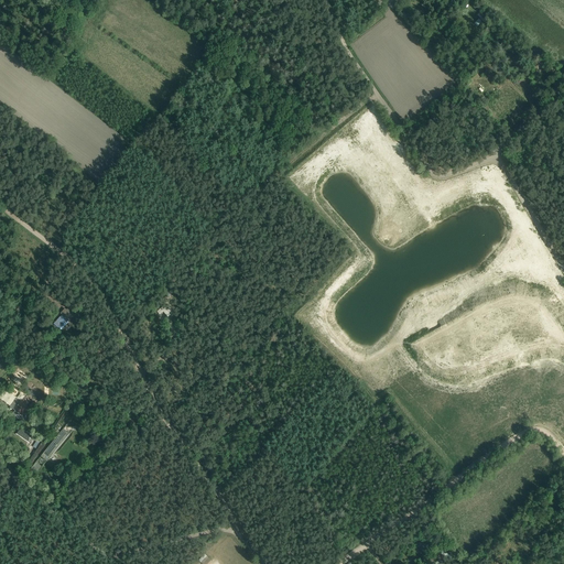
[(401,14),(407,20),(409,18),(408,17),(410,13),(407,10),(404,12),(403,12),(401,14)]
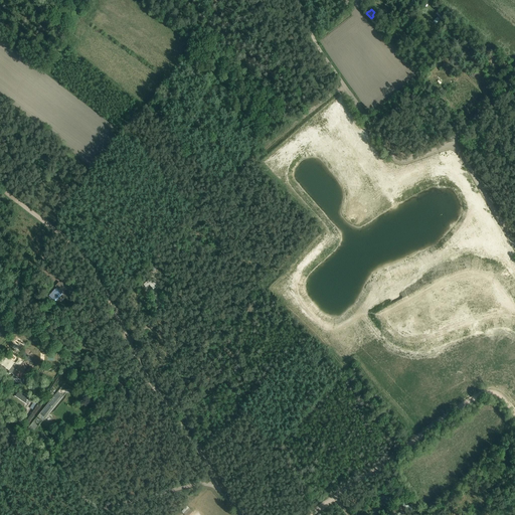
[(445,13),(443,11),(444,11),(442,9),(440,12),(439,11),(436,14),(442,20),(445,17),(443,15),(445,13)]
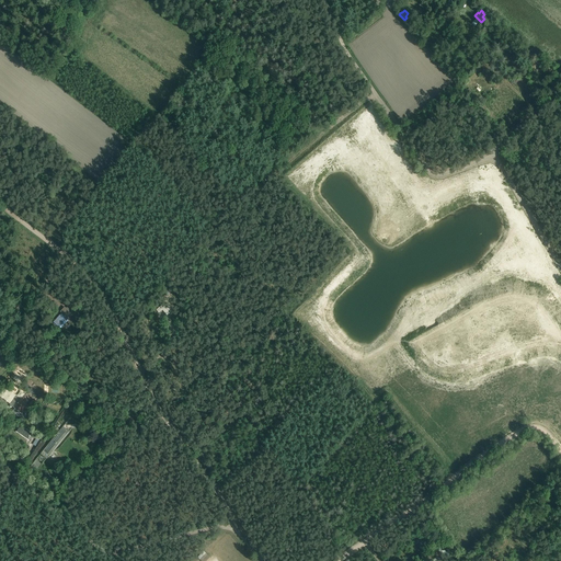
[(481,88),(477,84),(476,86),(473,88),(480,94),(482,91),(479,89),(481,88)]
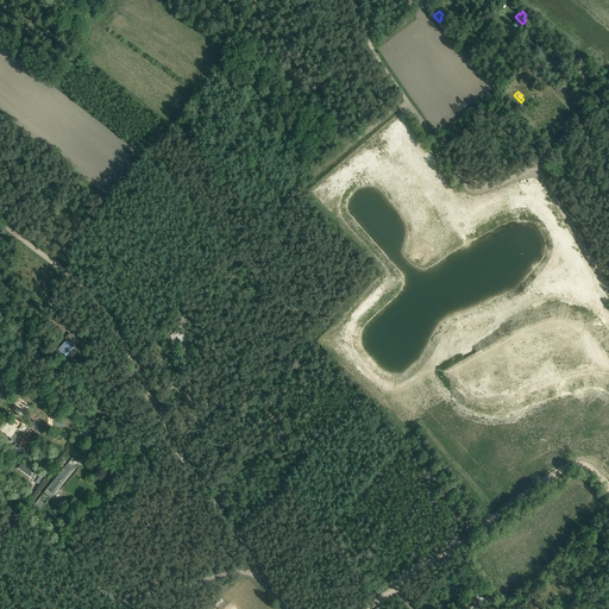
[(52,179),(45,186),(51,190),(58,183),(52,179)]
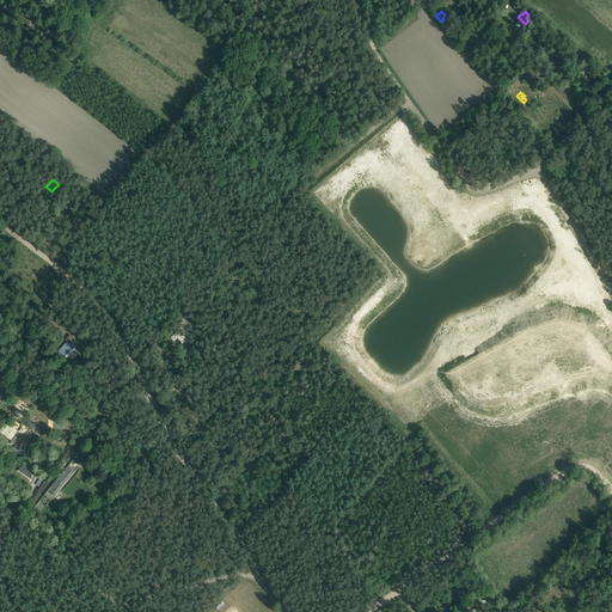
[(170,338),(173,343),(179,338),(184,343),(188,341),(181,331),(170,338)]
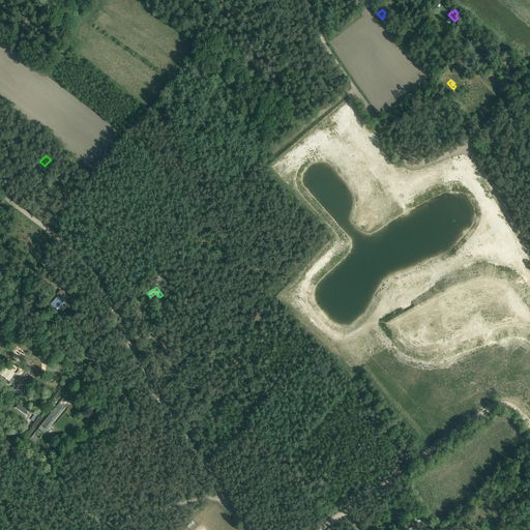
[(58,296),(51,304),(60,314),(67,305),(69,307),(78,298),(66,288),(62,292),(61,290),(57,295),(58,296)]
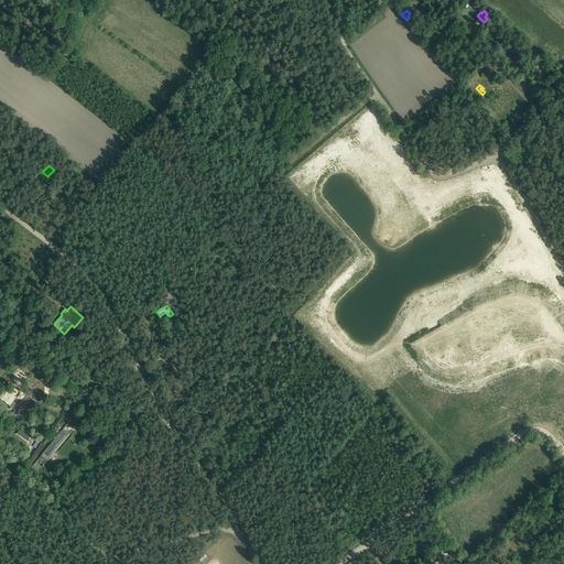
[(57,331),(54,334),(61,339),(64,336),(57,331)]
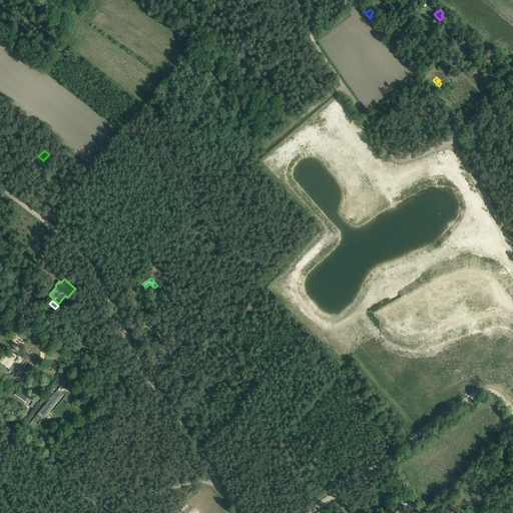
[(48,314),(42,309),(38,314),(44,318),(48,314)]
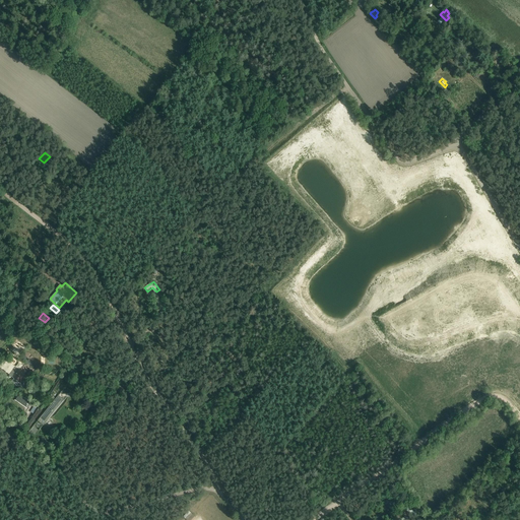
[(160,348),(168,345),(161,333),(154,336),(160,348)]
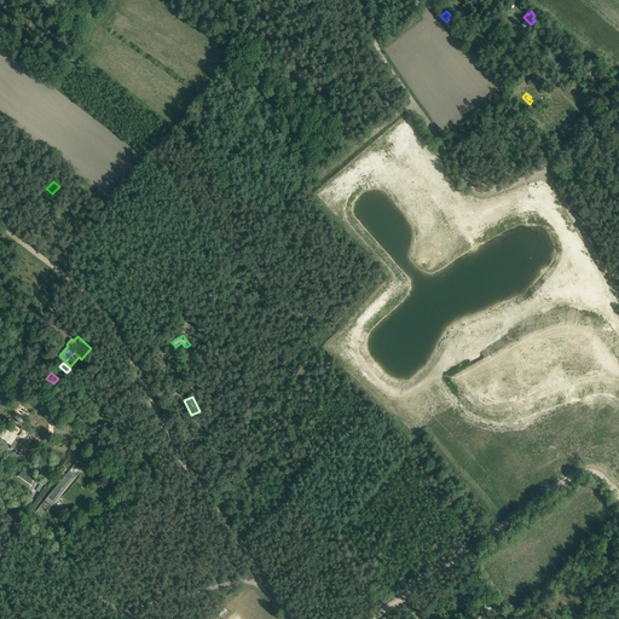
[(0,438),(11,446),(11,447),(16,451),(13,455),(24,463),(28,457),(24,455),(28,450),(30,451),(33,449),(29,446),(32,443),(33,444),(36,440),(28,434),(27,435),(23,433),(19,439),(17,438),(18,437),(4,426),(0,432),(0,438)]
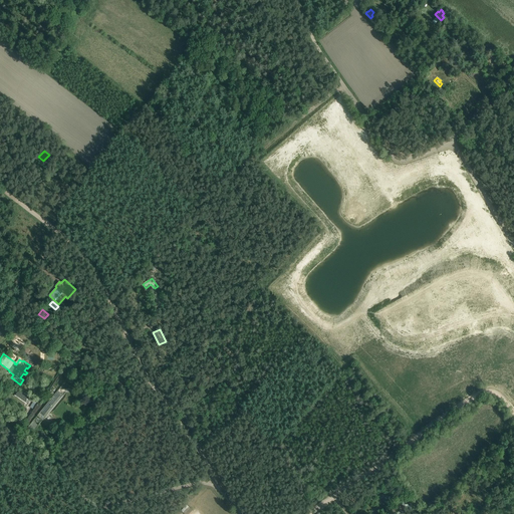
[(28,398),(29,398),(19,391),(16,396),(27,404),(30,400),(28,398)]
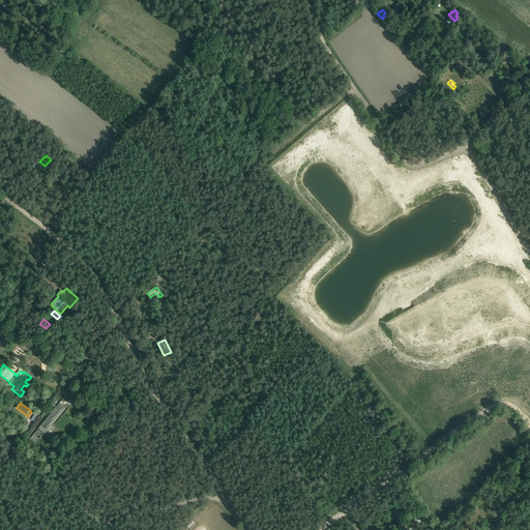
[(43,434),(65,408),(59,404),(38,430),(43,434)]
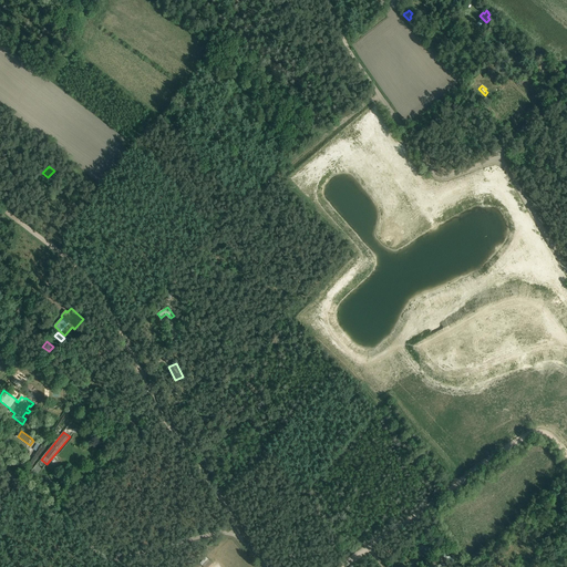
[(35,477),(42,470),(37,465),(30,473),(35,477)]
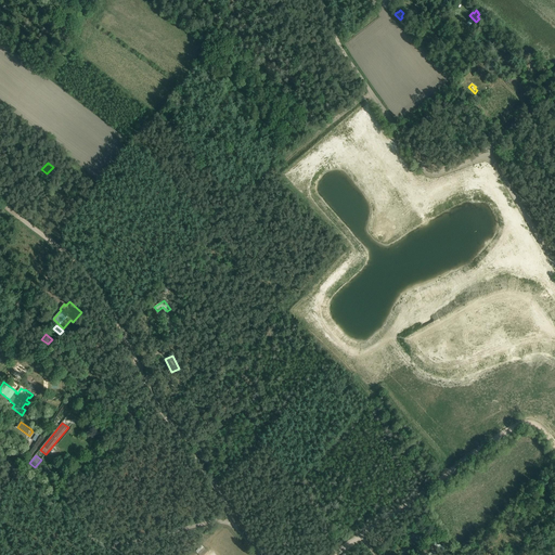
[(56,467),(51,463),(40,476),(46,480),(56,467)]
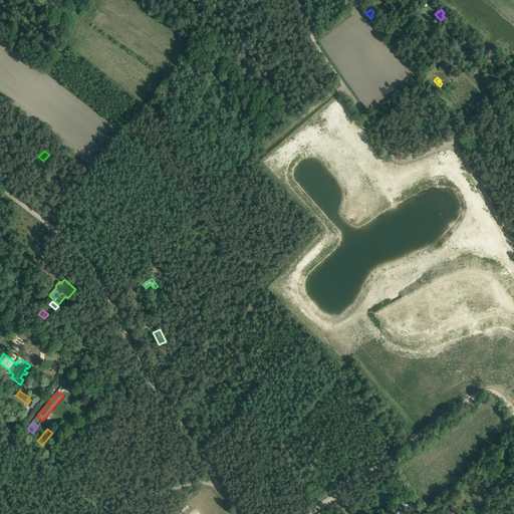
[(379,497),(387,507),(394,501),(386,492),(379,497)]
